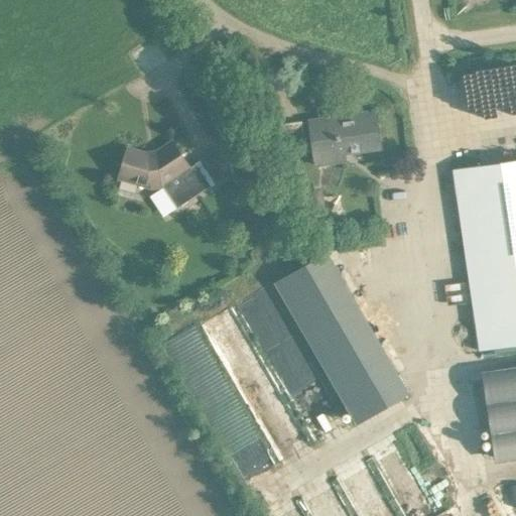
[(503,53),(490,55),(492,72),(505,71),(503,53)]
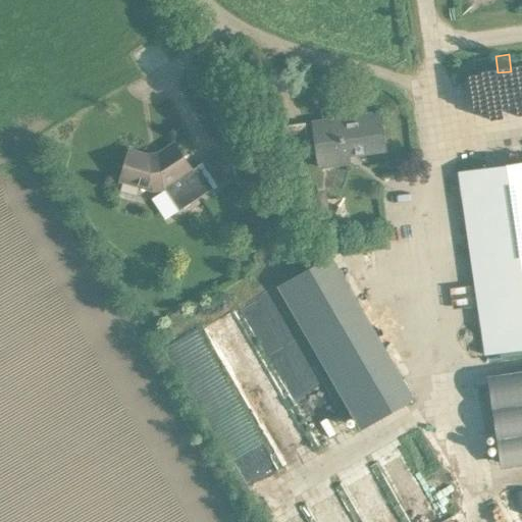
[(312,123),(312,125),(306,125),(308,137),(313,136),(314,144),(317,167),(347,162),(346,155),(382,150),(381,135),(378,114),(312,123)]
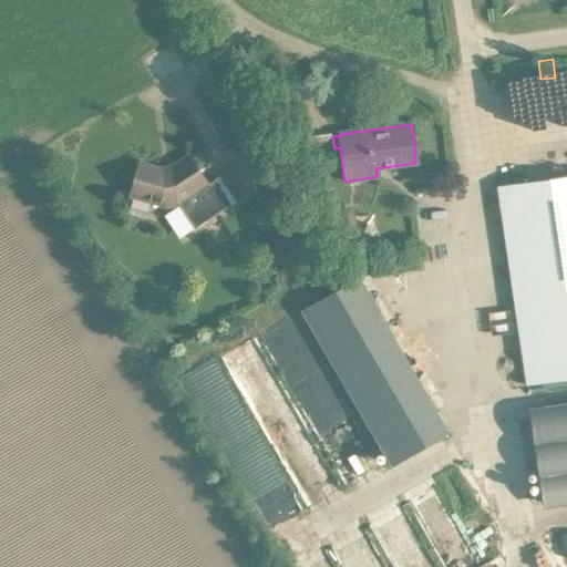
[(176,206),(207,186),(188,156),(171,168),(160,169),(140,163),(129,197),(164,208),(176,206)]
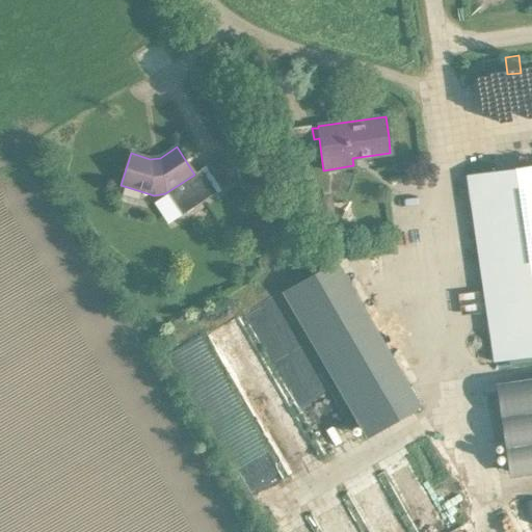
[(531,165),(466,176),(469,196),(493,362),(531,355),(531,165)]
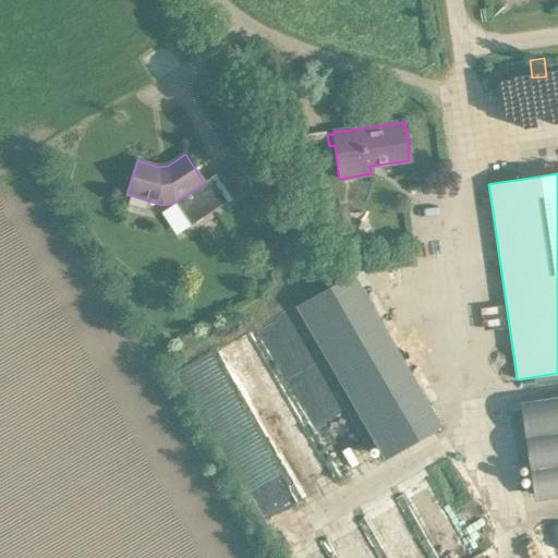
[(189,213),(203,231),(229,211),(216,193),(189,213)]
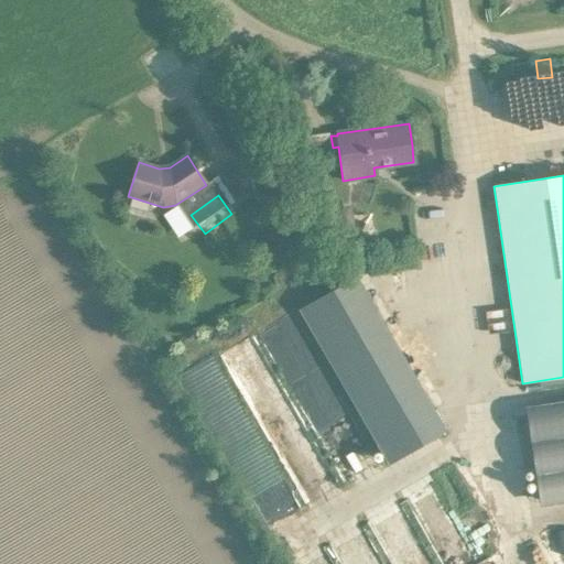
[(349,283),(299,312),(311,331),(360,302),(367,297),(356,279),(349,283)]
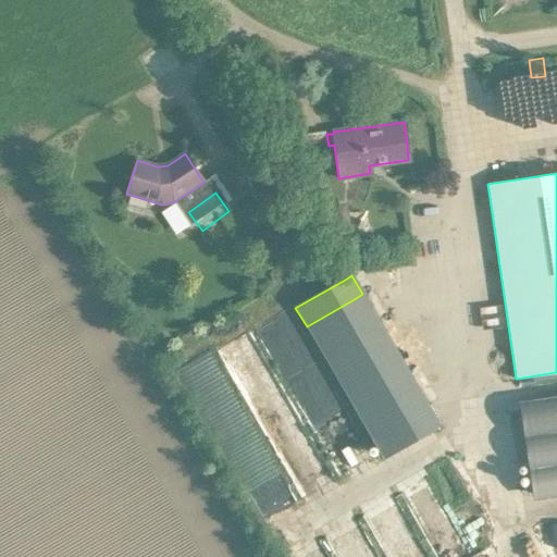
[(545,494),(540,462),(551,460),(543,407),(521,410),(533,495),(545,494)]
